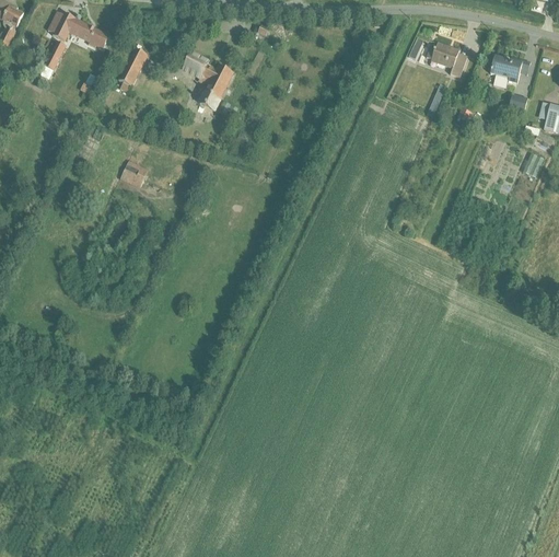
[(0,19),(2,20),(2,24),(4,27),(2,32),(1,31),(0,33),(0,46),(6,49),(15,30),(13,30),(15,26),(16,26),(23,13),(15,9),(18,6),(7,0),(0,0),(0,19)]
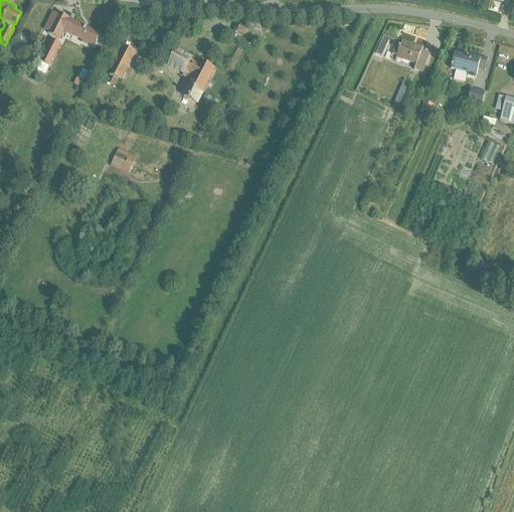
[(95,43),(100,33),(101,31),(100,32),(69,17),(70,17),(58,11),(57,13),(52,10),(43,27),(48,29),(47,31),(59,37),(63,29),(80,38),(79,39),(87,43),(88,41),(94,45),(95,43)]
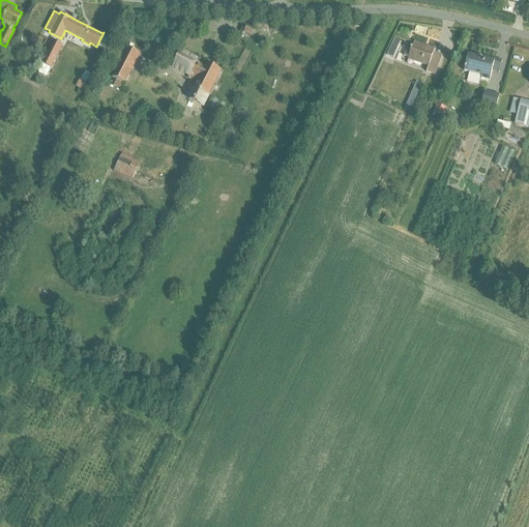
[(246,23),(243,30),(250,33),(253,26),(246,23)]
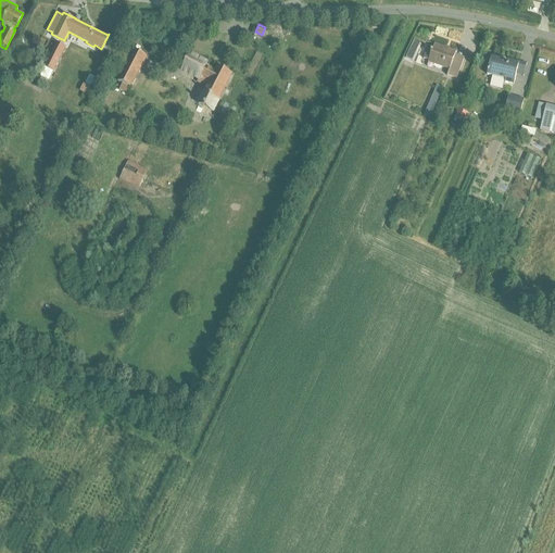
[(108,36),(102,47),(108,49),(113,39),(108,36)]
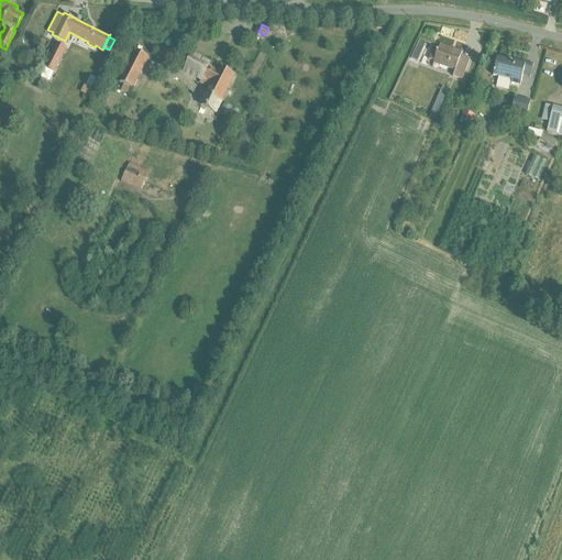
[(418,36),(392,92),(399,96),(426,40),(418,36)]
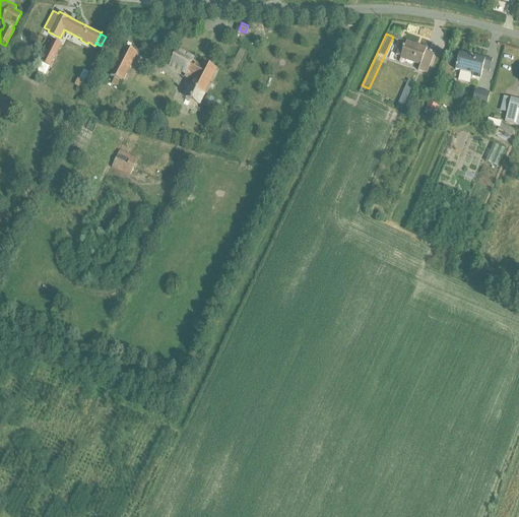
[(125,45),(136,50),(139,44),(137,42),(137,41),(129,37),(125,45)]
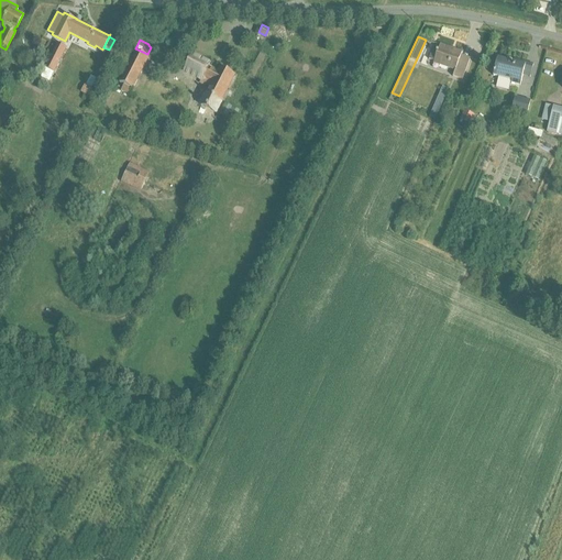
[(46,50),(40,63),(44,65),(41,74),(47,78),(52,70),(53,70),(66,45),(56,41),(51,52),(46,50)]
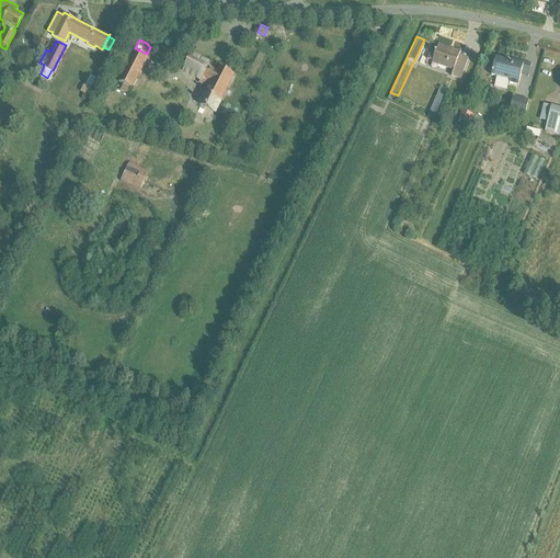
[(430,46),(426,56),(432,58),(431,60),(452,68),(450,73),(459,77),(467,56),(458,53),(459,49),(437,42),(435,48),(430,46)]
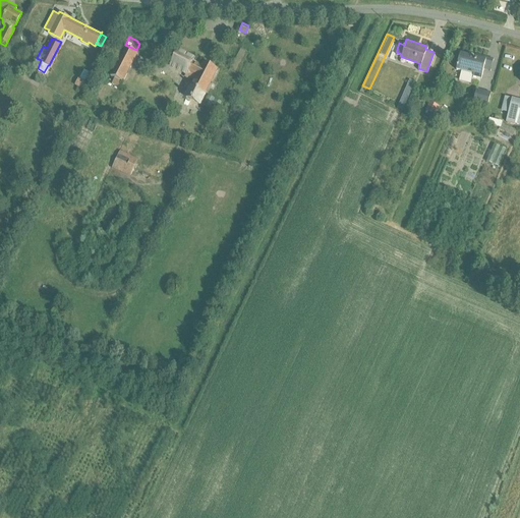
[(136,50),(125,45),(124,44),(109,73),(114,75),(111,81),(119,85),(137,51),(136,50)]
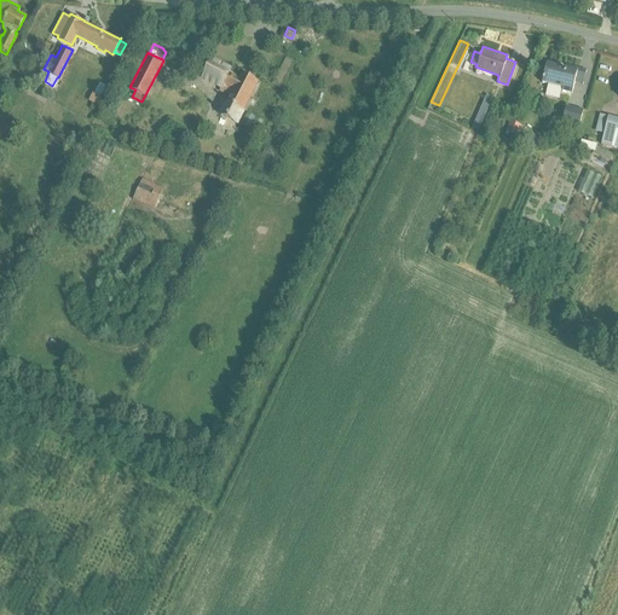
[(229,68),(230,68),(231,65),(212,56),(211,58),(211,59),(229,68)]
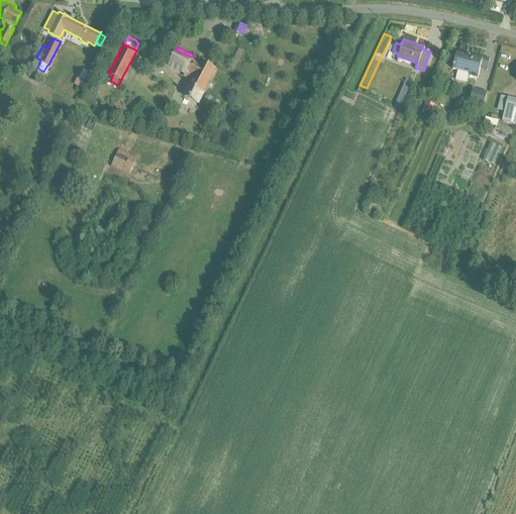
[(176,49),(176,48),(168,64),(183,72),(182,74),(190,78),(188,83),(187,83),(181,94),(198,102),(204,92),(201,91),(214,66),(213,66),(202,60),(202,59),(199,65),(190,60),(192,57),(191,57),(176,49)]
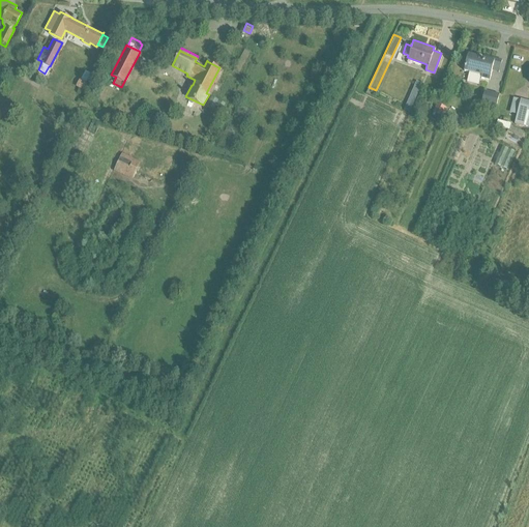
[(492,68),(495,56),(483,53),(482,56),(468,52),(463,68),(480,72),(479,76),(489,78),(492,68)]
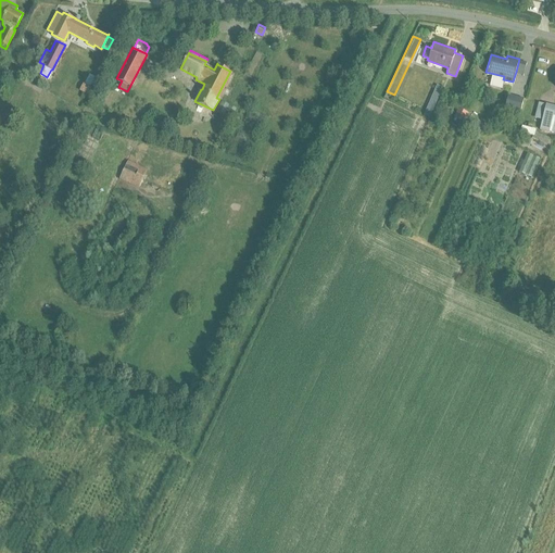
[(519,59),(516,72),(522,74),(526,61),(519,59)]
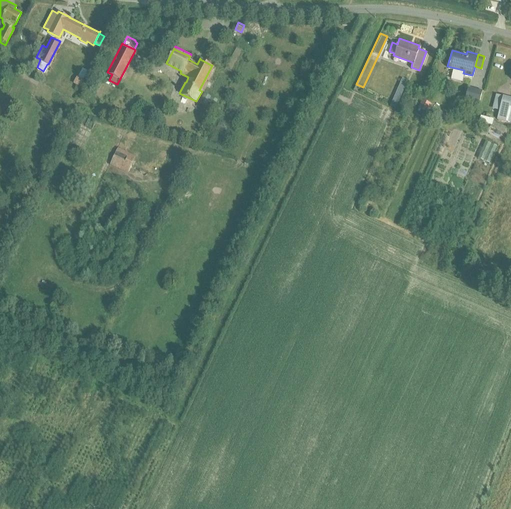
[(81,66),(72,81),(76,83),(74,87),(76,89),(79,84),(80,85),(83,78),(82,77),(87,69),(81,66)]
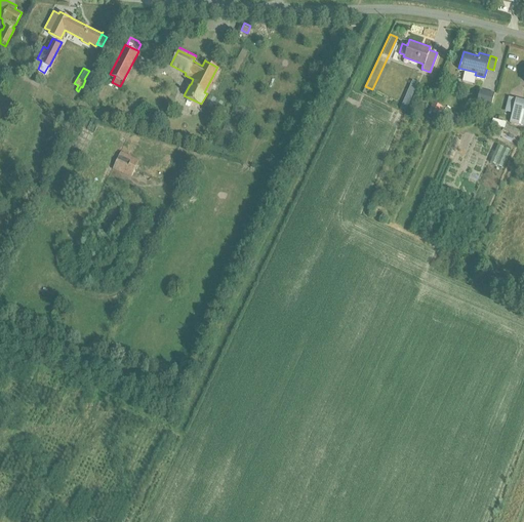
[(411,77),(399,106),(405,109),(417,80),(411,77)]
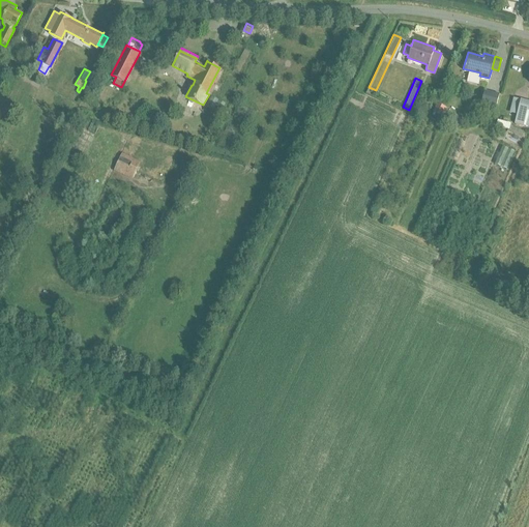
[(485,88),(480,103),(495,107),(499,92),(485,88)]
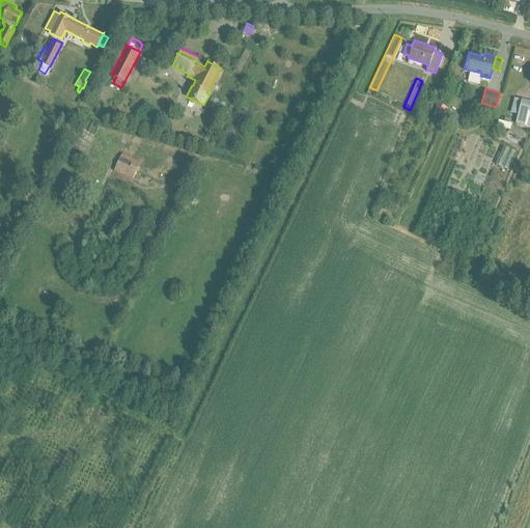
[(211,94),(205,105),(220,112),(225,102),(211,94)]
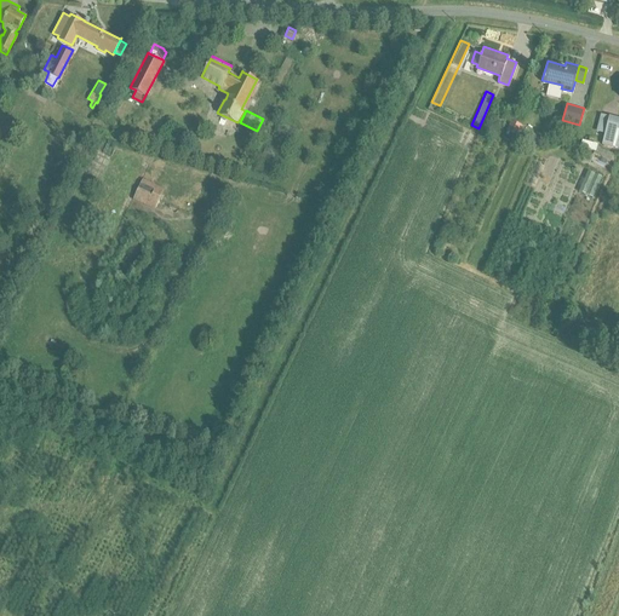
[(618,116),(600,113),(595,130),(603,132),(601,142),(602,142),(601,144),(612,147),(612,145),(618,147),(618,116)]
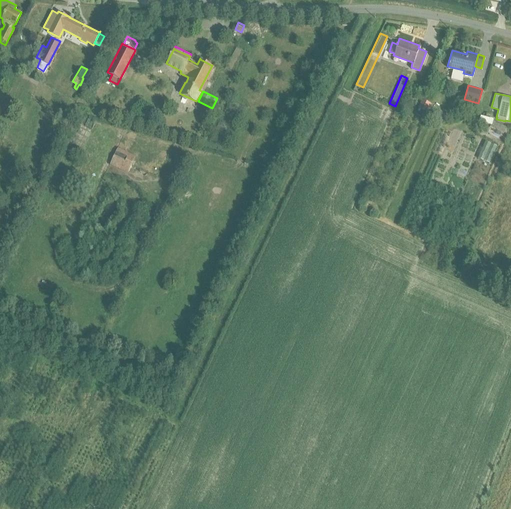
[(421,98),(415,112),(424,116),(425,116),(429,118),(431,112),(427,110),(431,102),(421,98)]
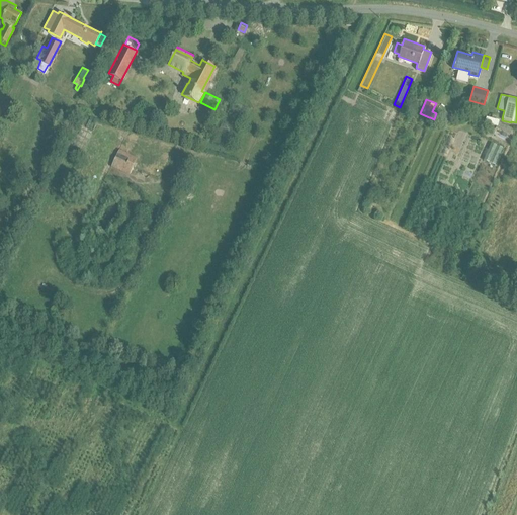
[(54,105),(51,112),(63,117),(66,110),(54,105)]
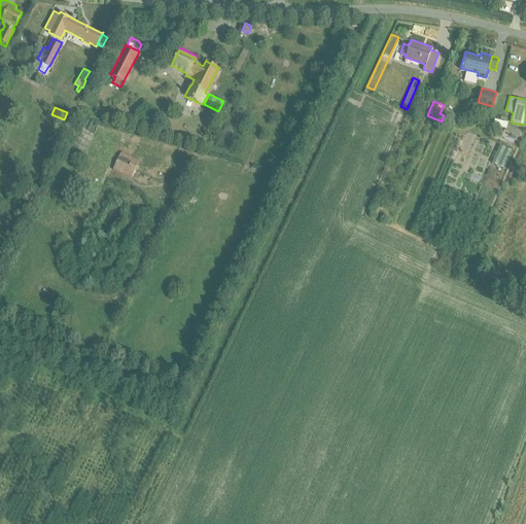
[(494,117),(492,124),(499,125),(499,128),(496,134),(500,136),(499,137),(514,143),(520,129),(506,123),(506,120),(494,117)]
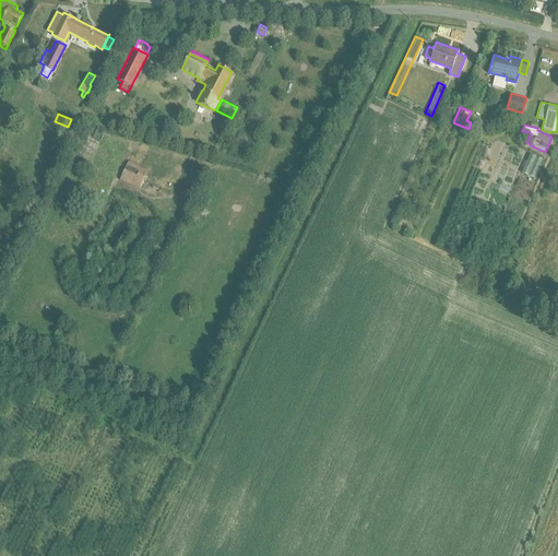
[(529,152),(521,170),(534,176),(542,157),(529,152)]
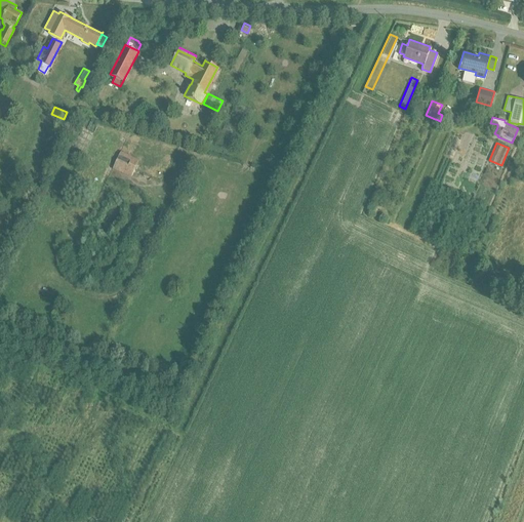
[(120,150),(113,167),(130,175),(138,158),(120,150)]
